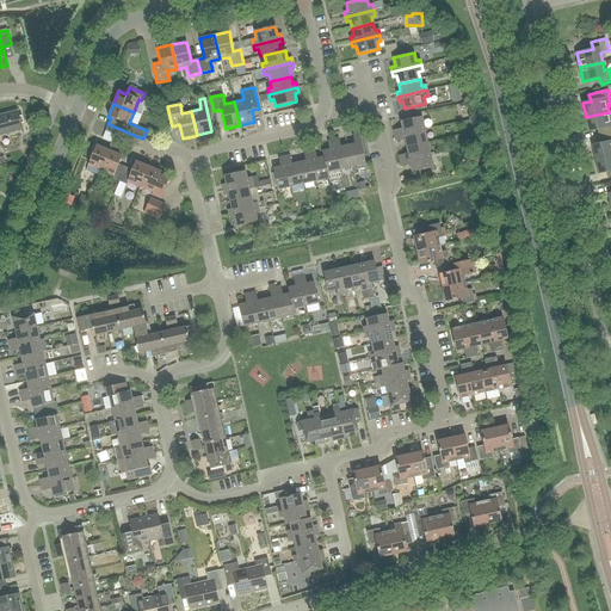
[(0,135),(22,129),(17,111),(0,115),(0,135)]
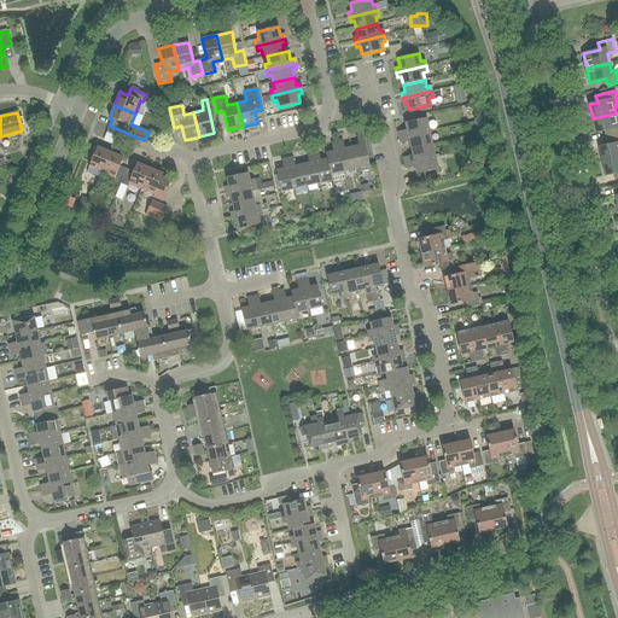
[(604,132),(605,138),(617,135),(617,121),(616,114),(593,118),(596,133),(604,132)]
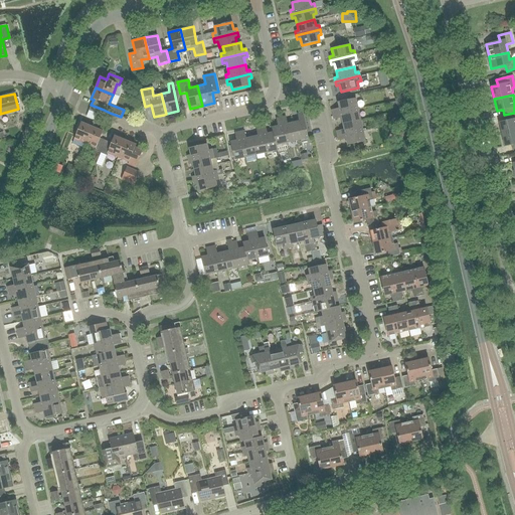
[(331,110),(332,115),(358,110),(355,99),(337,103),(339,109),(331,110)]
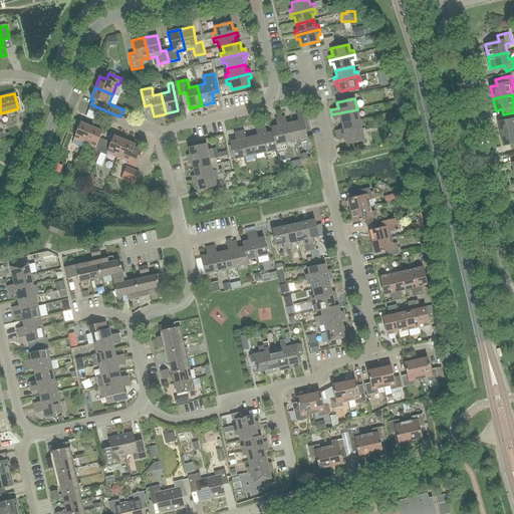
[(90,104),(88,110),(100,115),(103,109),(90,104)]
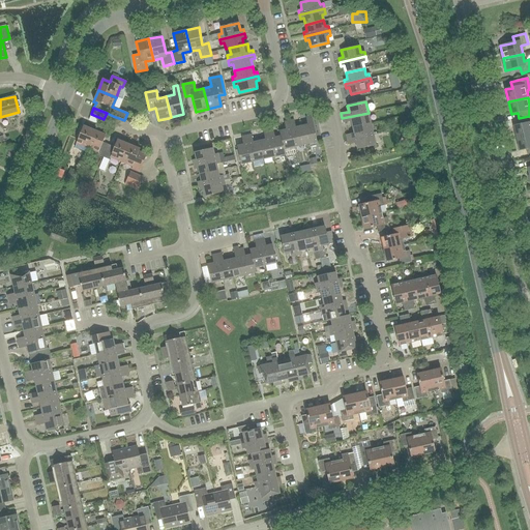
[(351,121),(352,127),(371,123),(369,113),(342,118),(343,123),(350,121),(351,121)]
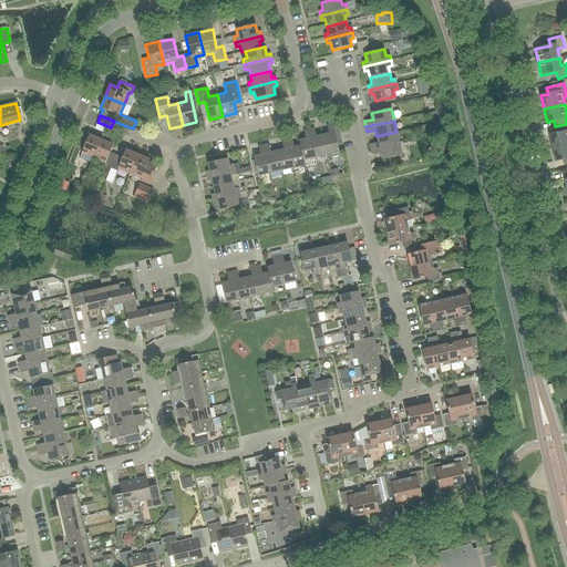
[(329,134),(322,135),(327,155),(339,152),(332,124),(327,125),(329,134)]
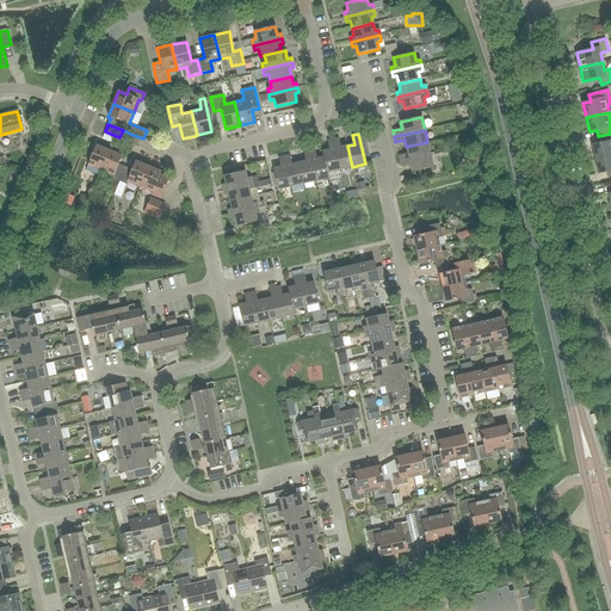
[(596,160),(610,155),(610,134),(598,136),(600,144),(592,146),(596,160)]
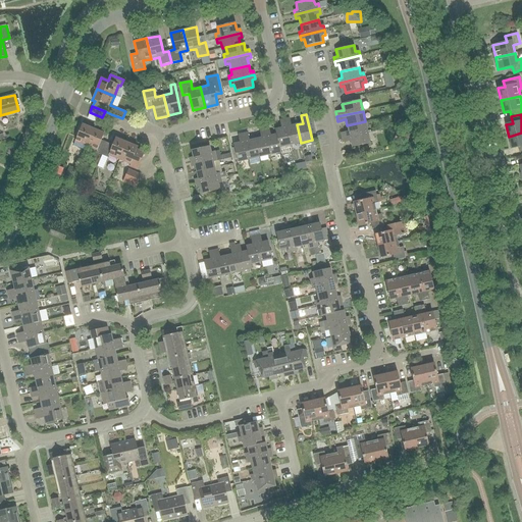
[(291,145),(301,143),(297,124),(291,126),(290,118),(284,119),(291,145)]
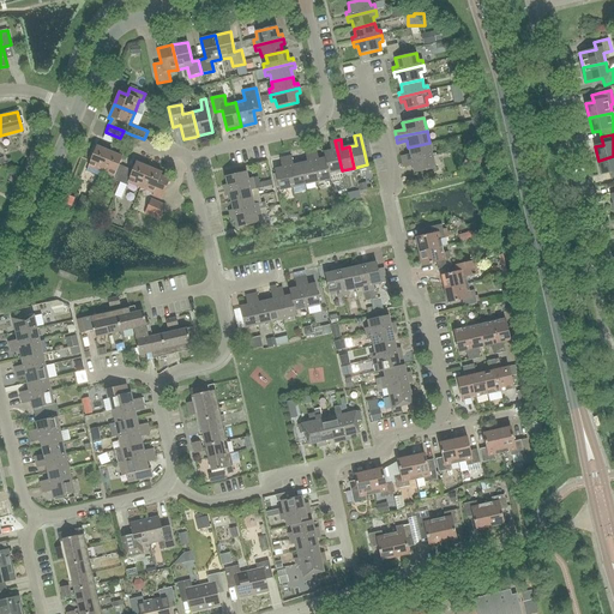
[(329,174),(342,170),(335,140),(329,142),(331,151),(324,152),(325,158),(329,174)]
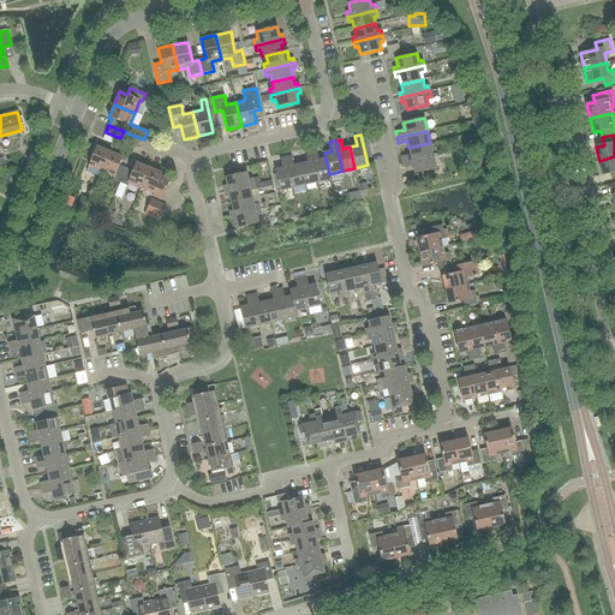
[(401,156),(402,162),(433,156),(430,143),(408,148),(411,155),(401,156)]
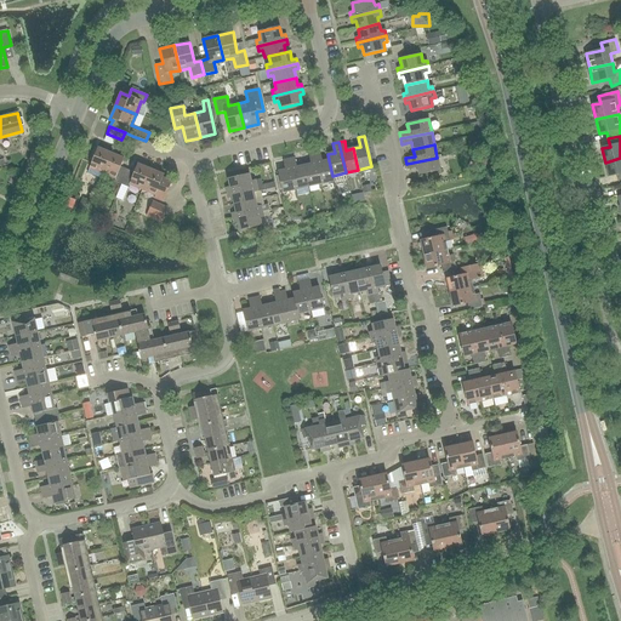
[(100,177),(102,174),(110,153),(97,148),(87,172),(100,177)]
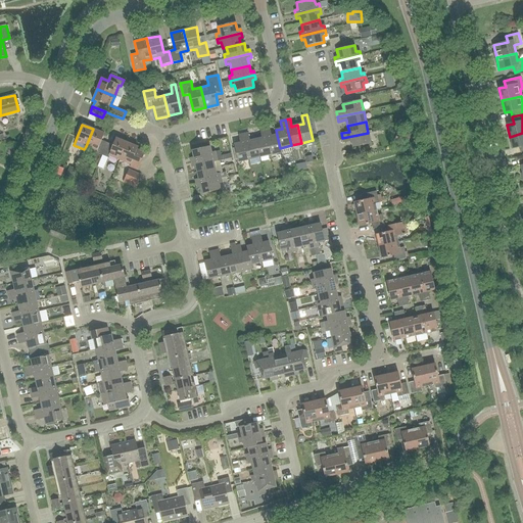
[(102,155),(107,143),(101,141),(104,134),(93,129),(86,146),(97,151),(96,153),(102,155)]
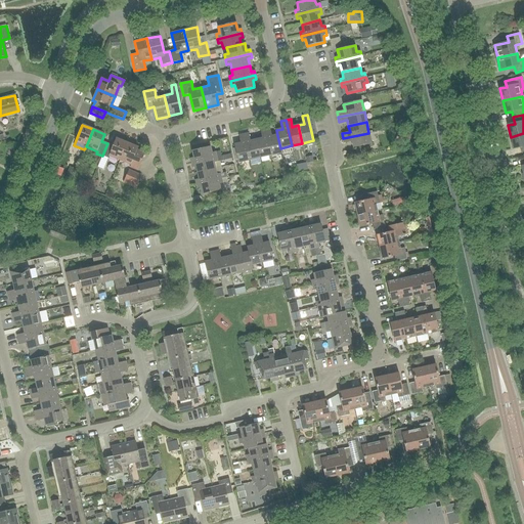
[(265,130),(271,156),(281,153),(280,148),(277,135),(271,136),(270,129),(265,130)]
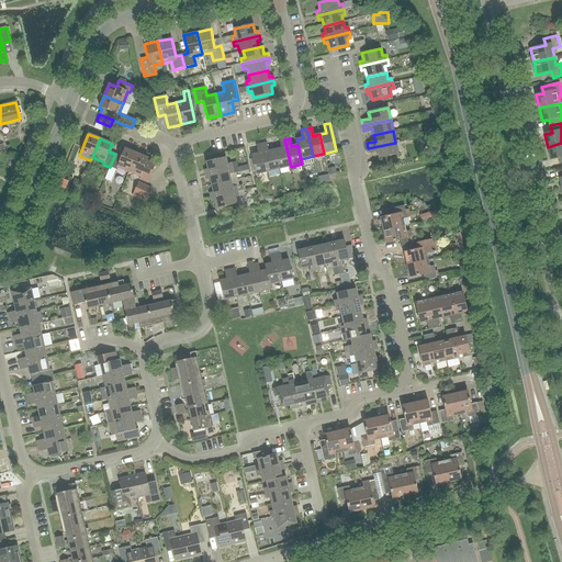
[(279,169),(291,167),(284,139),(279,141),(281,148),(274,150),(279,169)]
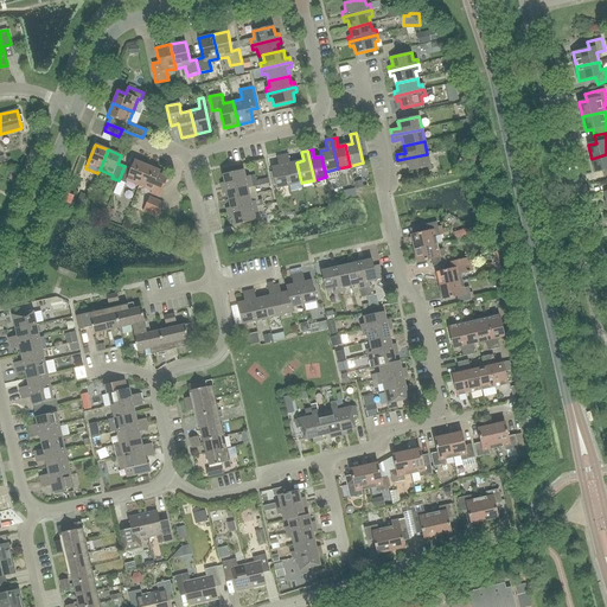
[(289,186),(301,183),(296,163),(289,164),(288,154),(282,155),(289,186)]
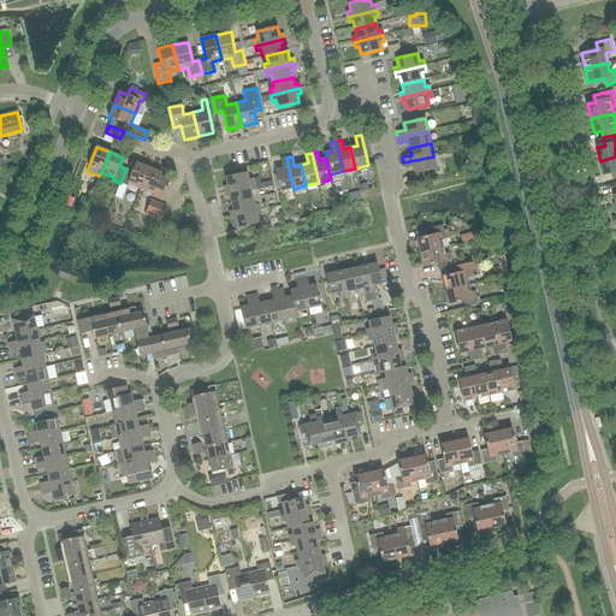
[(437,170),(433,157),(403,163),(404,169),(414,166),(415,173),(437,170)]
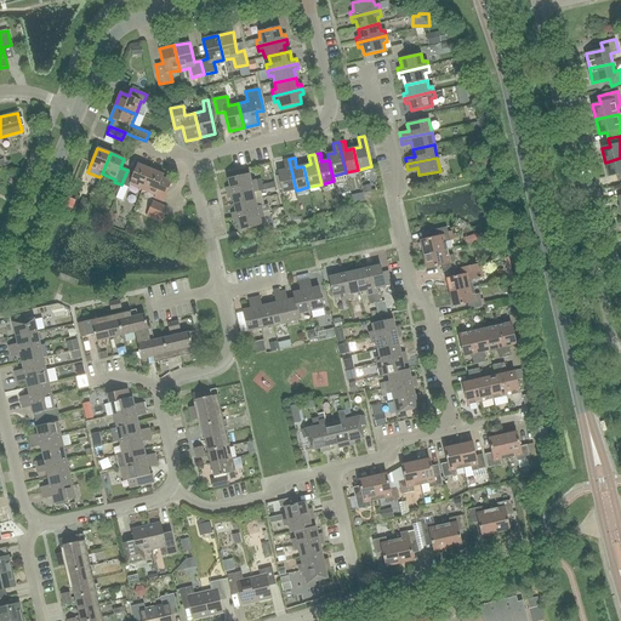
[(620,158),(605,163),(609,177),(616,175),(617,182),(620,181),(620,158)]
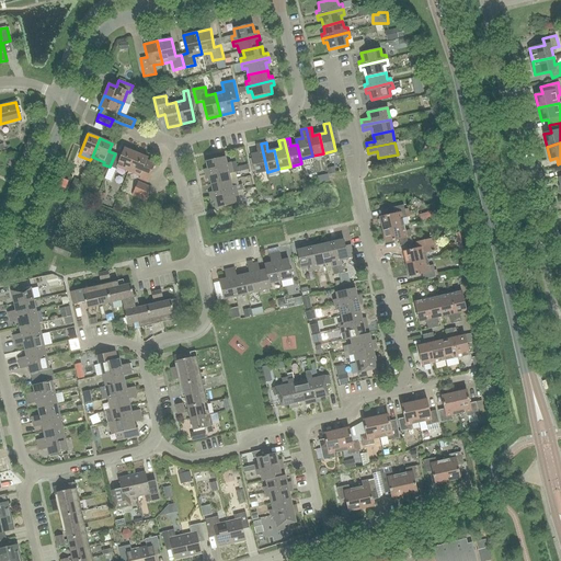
[(255,174),(267,172),(261,144),(255,145),(258,153),(251,155),(255,174)]
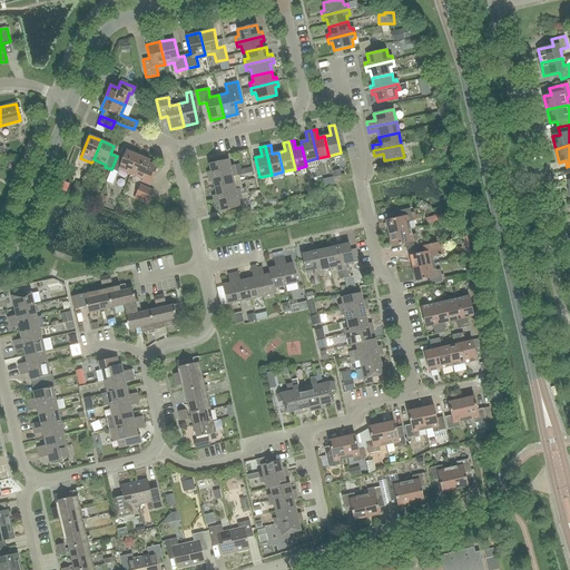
[(130,175),(138,156),(126,150),(123,158),(117,156),(111,169),(118,173),(118,169),(130,175)]
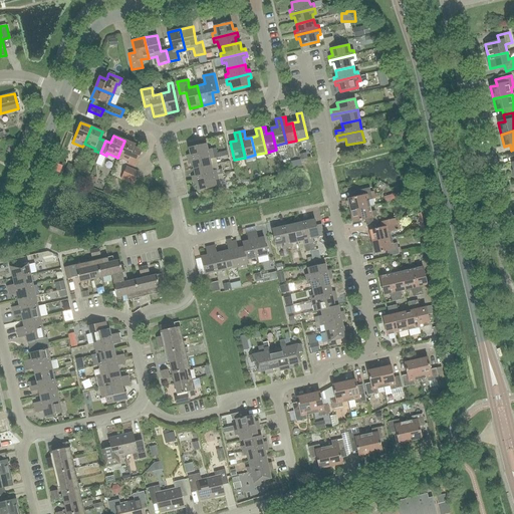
[(136,145),(124,141),(117,158),(127,162),(126,164),(135,167),(142,151),(135,147),(135,146),(136,145)]
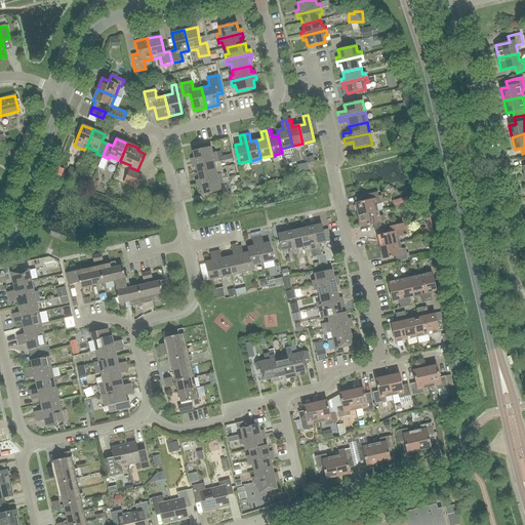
[(191,161),(192,163),(216,157),(215,153),(212,153),(210,147),(193,151),(194,158),(191,159),(191,161)]
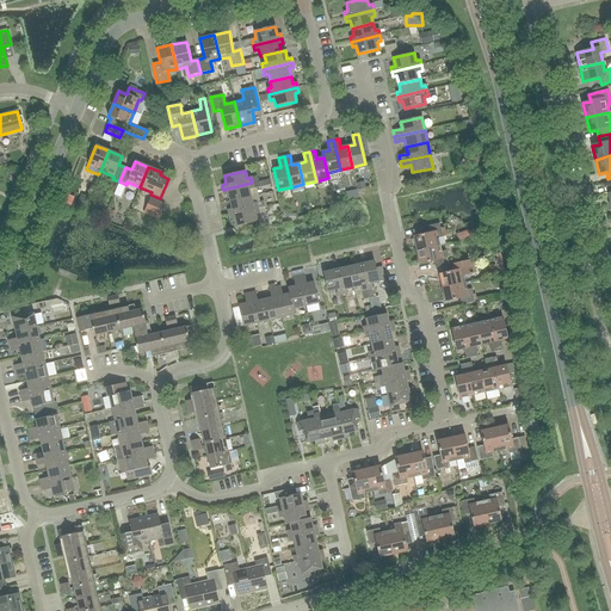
[(228,193),(230,202),(251,197),(250,190),(253,189),(252,183),(223,190),(224,195),(228,193)]
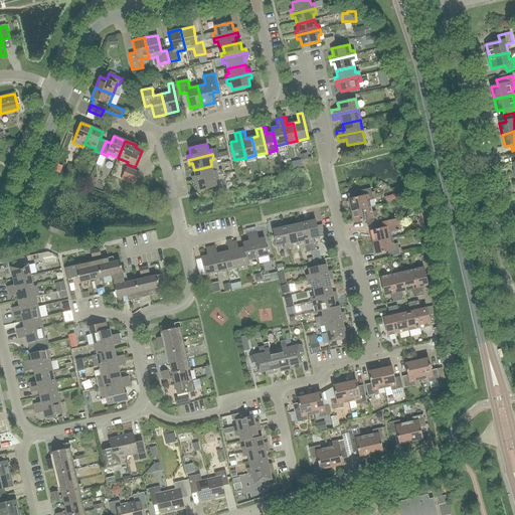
[(211,166),(194,170),(195,176),(191,177),(192,181),(217,175),(216,171),(212,171),(211,166)]
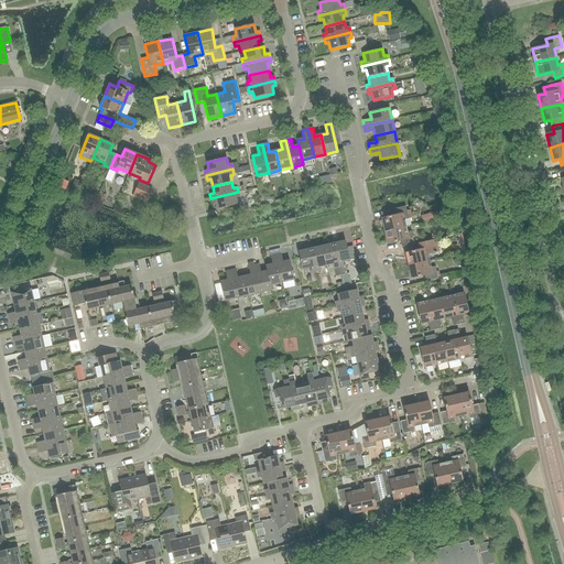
[(138,183),(133,195),(147,201),(152,190),(138,183)]
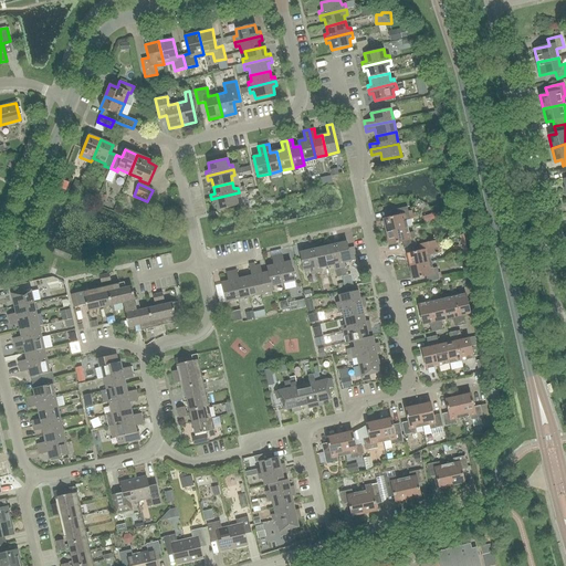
[(240,198),(239,192),(211,199),(212,203),(217,202),(218,210),(238,206),(237,199),(240,198)]
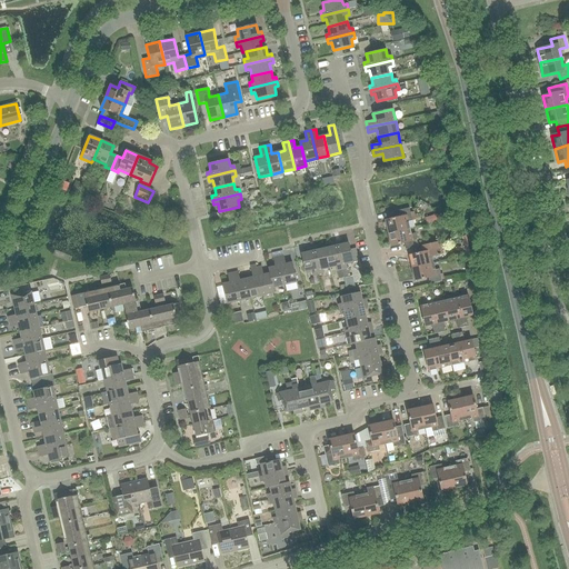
[(385,221),(388,233),(409,229),(408,221),(412,221),(409,208),(397,211),(398,218),(385,221)]
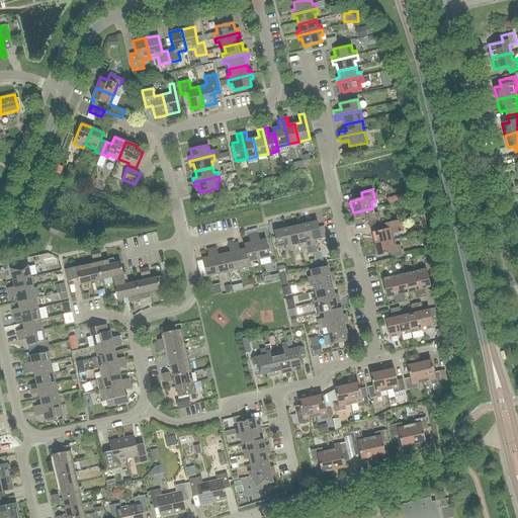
[(373,214),(372,208),(353,212),(355,224),(367,222),(369,227),(380,225),(377,213),(373,214)]
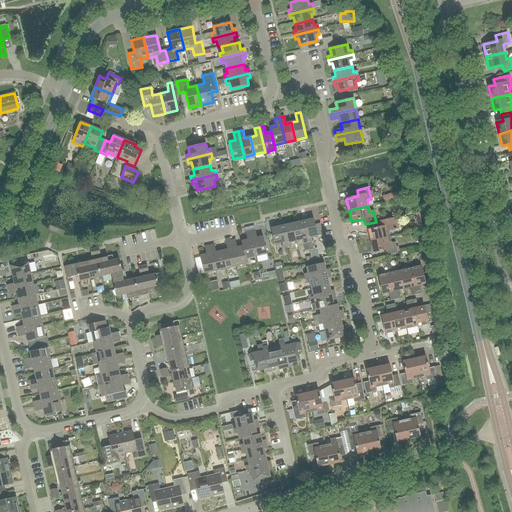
[(302,218),(307,243),(309,250),(315,249),(313,241),(312,241),(311,238),(317,237),(313,219),(307,220),(306,217),(304,217),(302,218)]
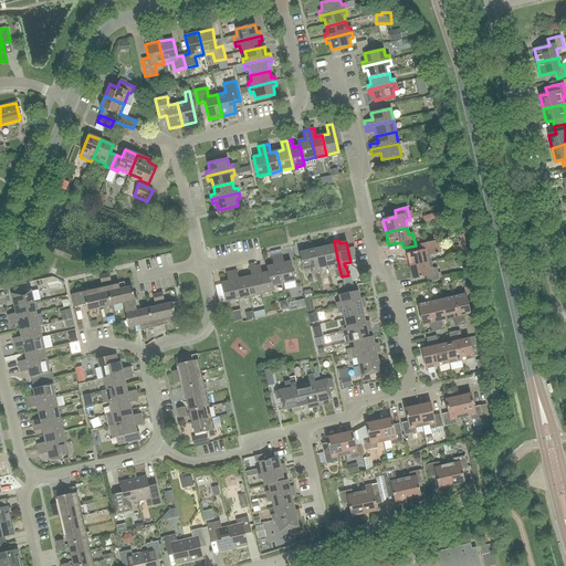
[(429,255),(433,254),(440,253),(437,240),(418,244),(420,251),(407,254),(409,266),(431,262),(429,255)]
